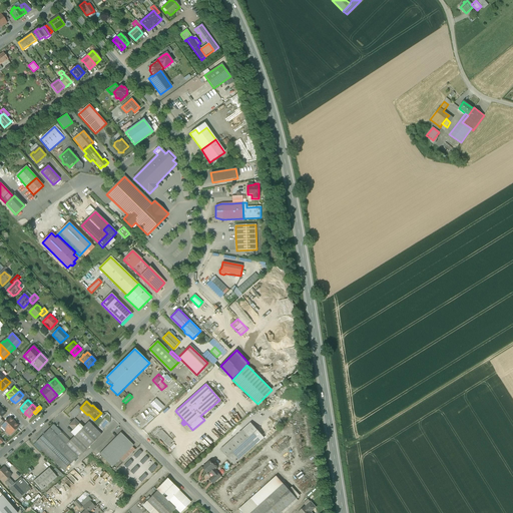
[(5,423),(1,426),(1,427),(6,431),(14,422),(10,418),(5,423)]
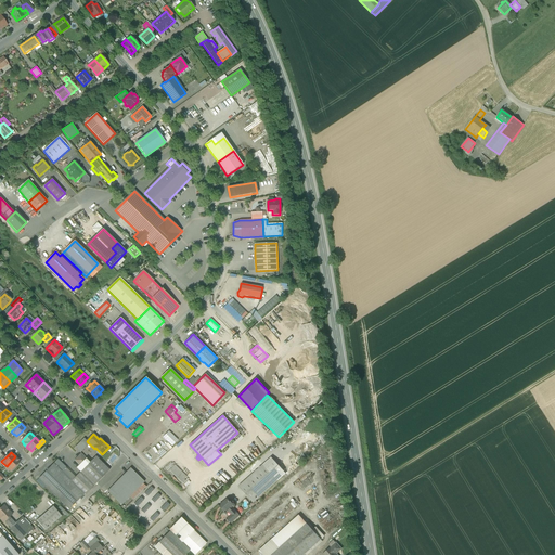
[(80,453),(74,461),(78,464),(86,456),(80,453)]
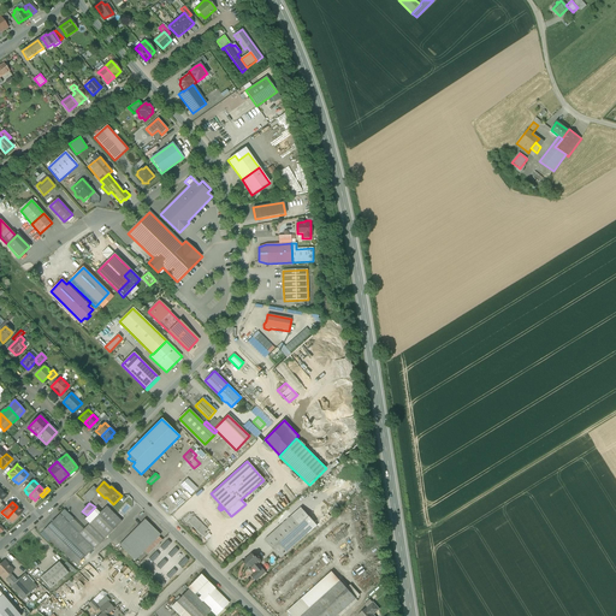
[(17,507),(7,517),(12,522),(22,513),(17,507)]
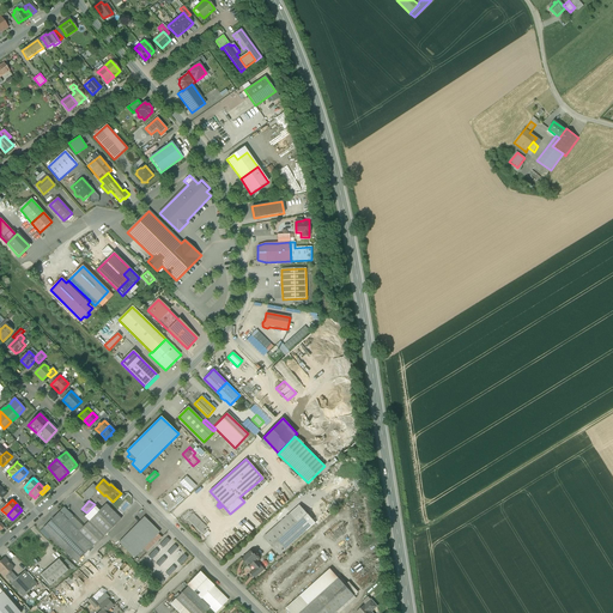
[(89,521),(79,532),(93,546),(95,547),(104,536),(121,520),(105,504),(99,511),(89,521)]
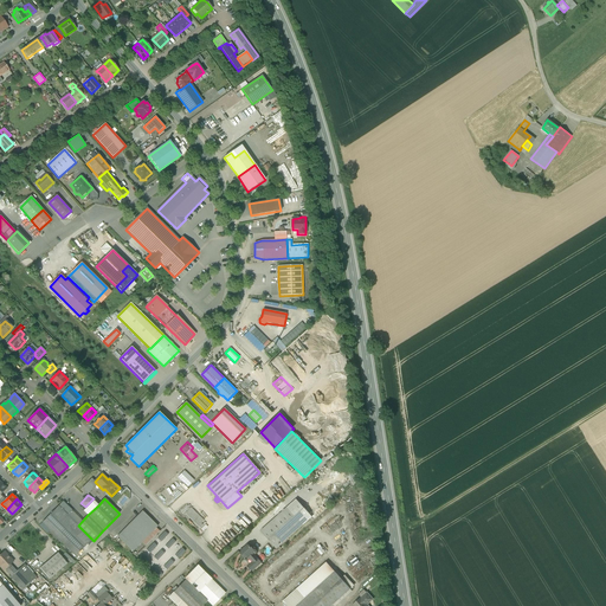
[(296,500),(288,508),(296,516),(304,509),(296,500)]
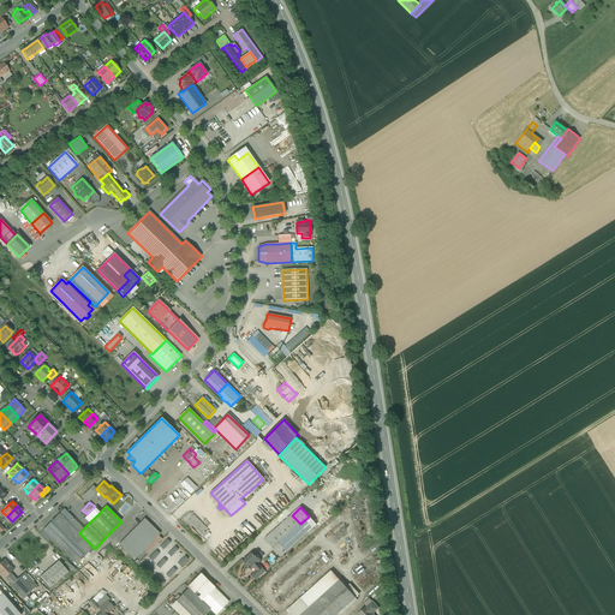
[(95,508),(84,519),(89,523),(100,513),(95,508)]
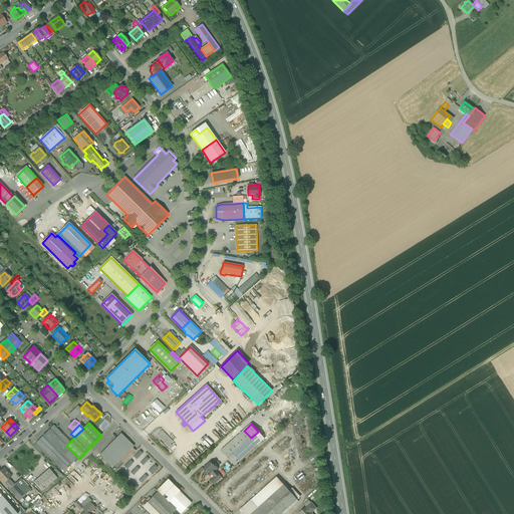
[(61,434),(53,426),(35,444),(64,472),(78,458),(66,446),(57,438),(60,435),(60,436),(61,435),(60,434),(61,434)]
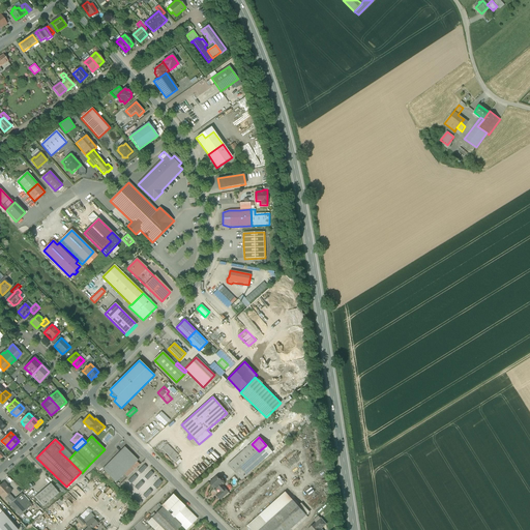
[(252,444),(228,465),(242,480),(246,477),(246,476),(265,460),(259,451),(252,444)]
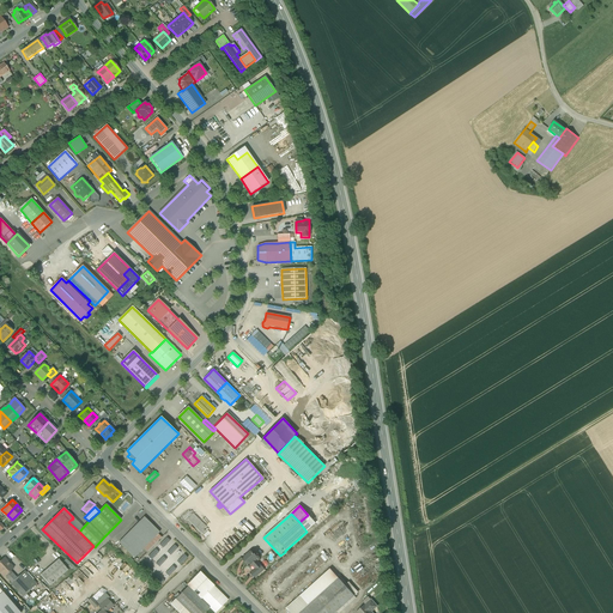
[(308,515),(299,522),(307,532),(316,523),(308,515)]
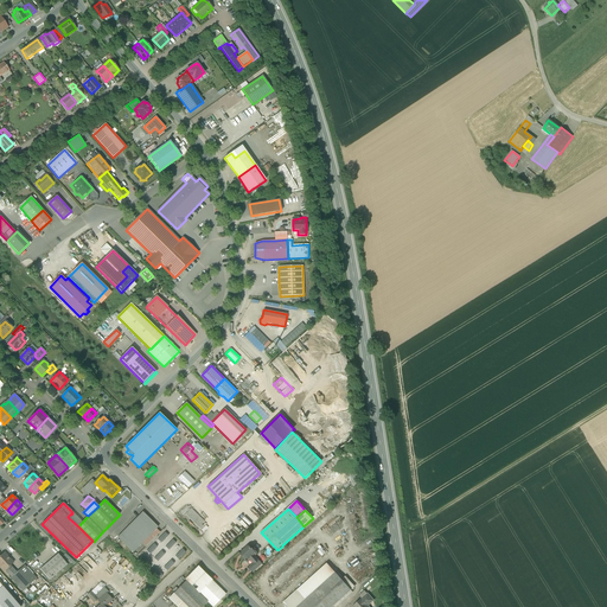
[(142,512),(117,537),(133,553),(158,528),(142,512)]
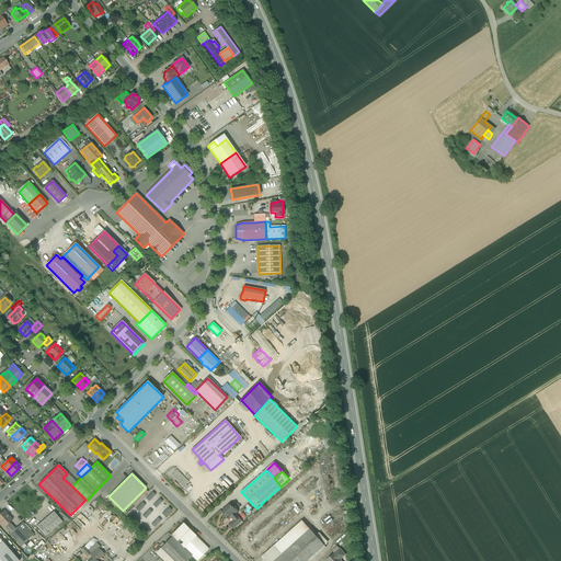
[(180,490),(182,488),(172,477),(170,479),(180,490)]
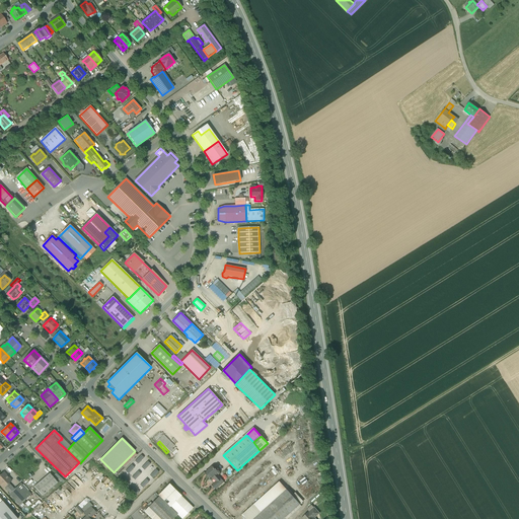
[(141,454),(135,461),(138,464),(144,457),(141,454)]
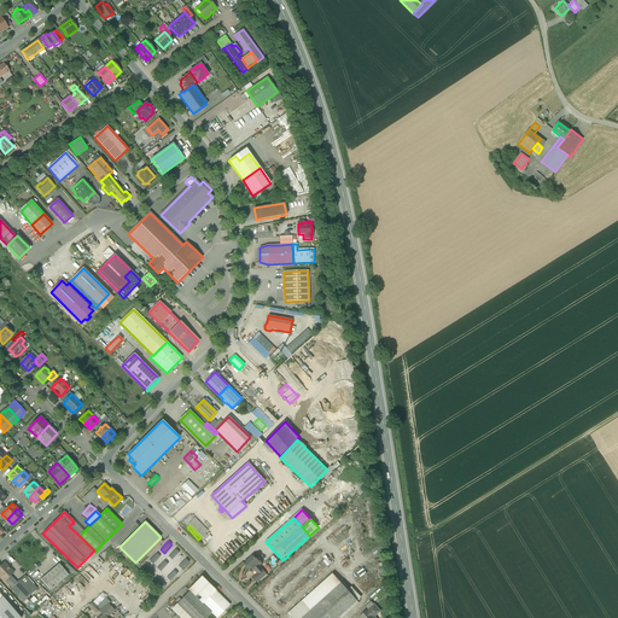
[(175,549),(168,557),(172,560),(179,552),(175,549)]
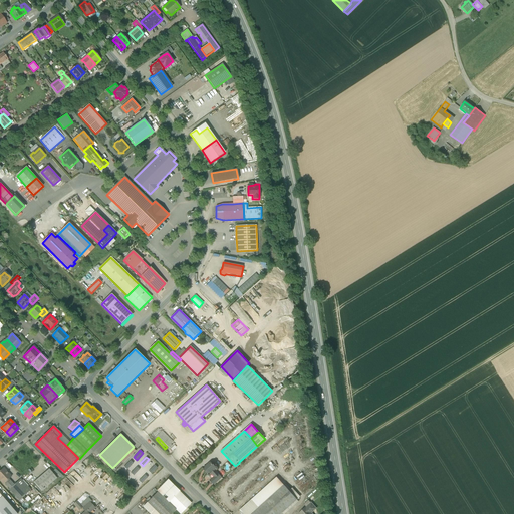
[(126,469),(133,463),(131,460),(123,466),(126,469)]
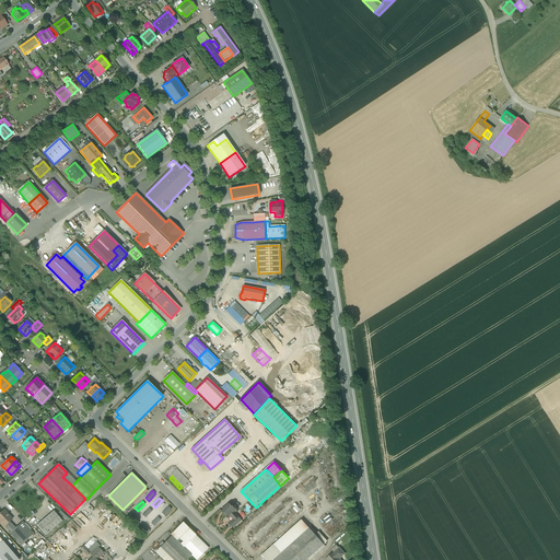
[(231,505),(230,504),(222,510),(221,510),(221,511),(222,512),(222,511),(226,516),(226,517),(228,518),(229,517),(229,516),(230,515),(234,512),(235,512),(236,512),(237,512),(237,511),(237,510),(237,509),(236,509),(235,509),(234,509),(236,506),(233,504),(231,505)]
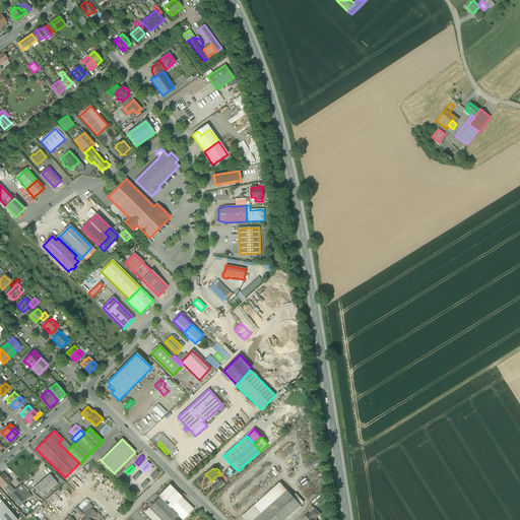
[(275,469),(267,476),(271,480),(279,473),(275,469)]
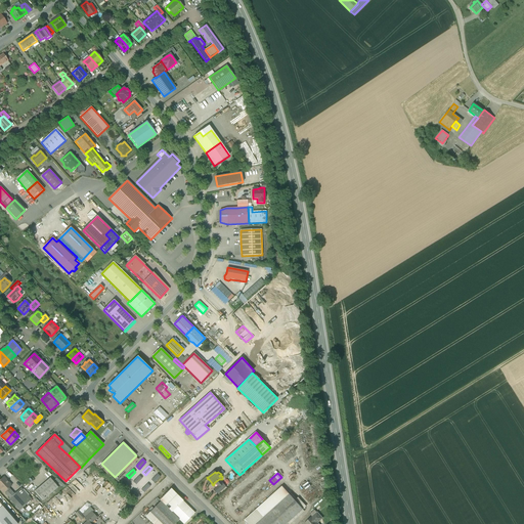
[(154,483),(160,477),(158,474),(150,480),(154,483)]
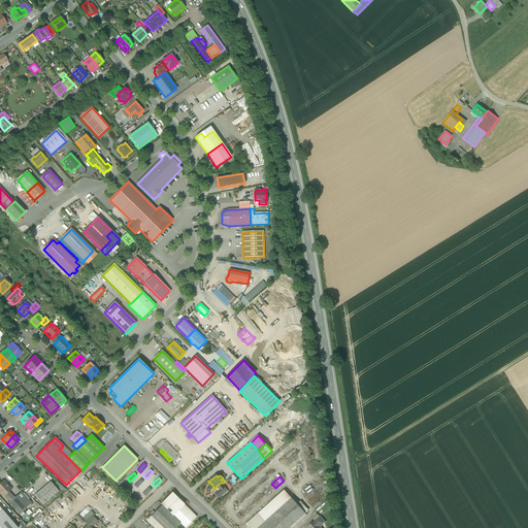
[(140,479),(134,486),(137,489),(143,482),(140,479)]
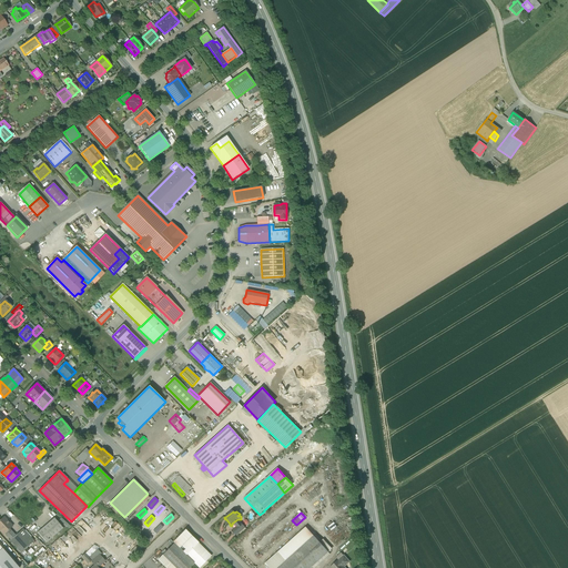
[(12,527),(4,518),(2,518),(0,520),(0,530),(3,535),(4,534),(10,529),(12,527)]
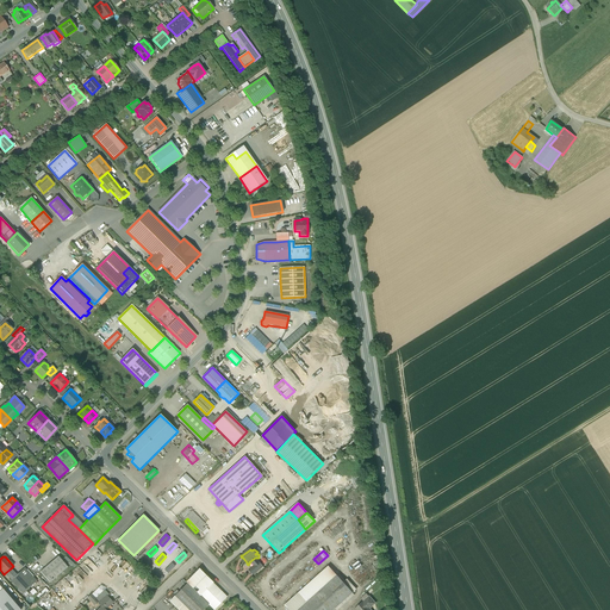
[(58,556),(41,572),(49,583),(68,567),(58,556)]
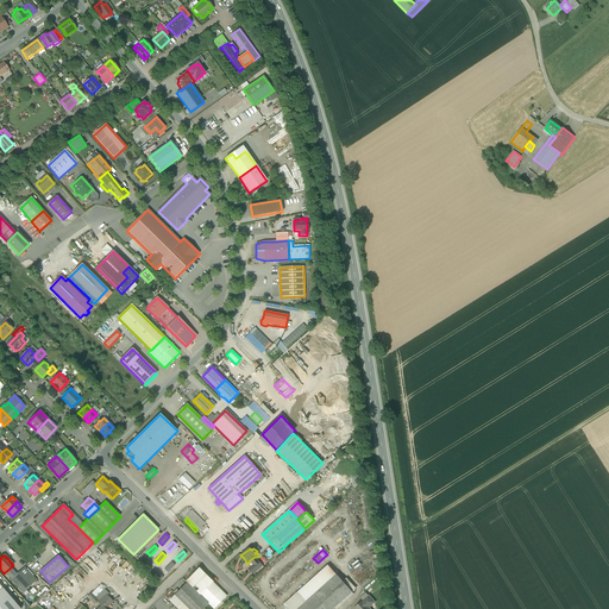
[(263,566),(255,557),(250,560),(255,565),(258,570),(263,566)]
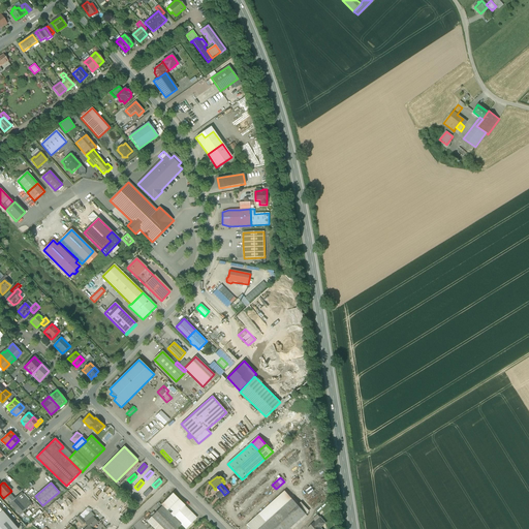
[(285,491),(247,526),(249,528),(289,528),(306,515),(285,491)]
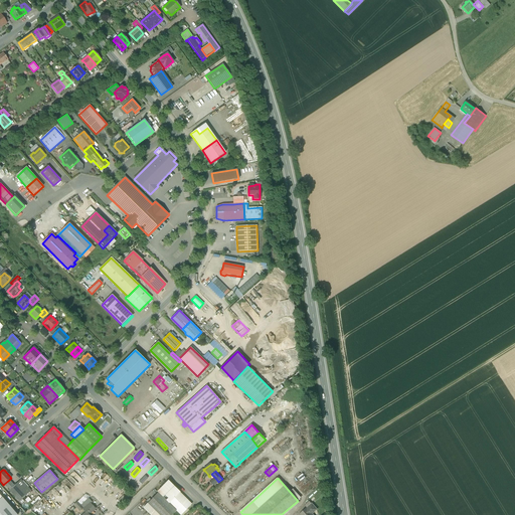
[(9,480),(4,484),(10,490),(14,486),(9,480)]
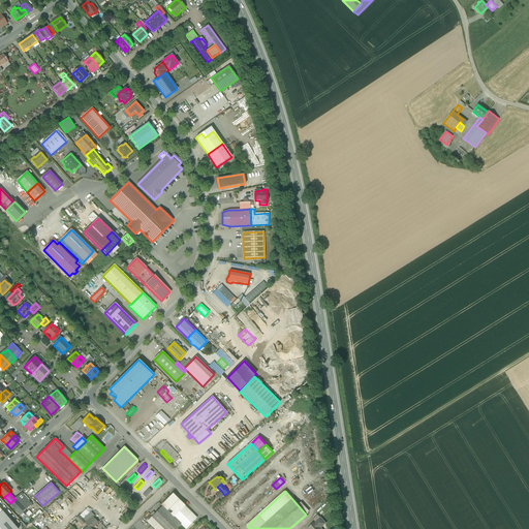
[(14,499),(10,503),(9,504),(20,516),(32,504),(21,493),(14,499)]
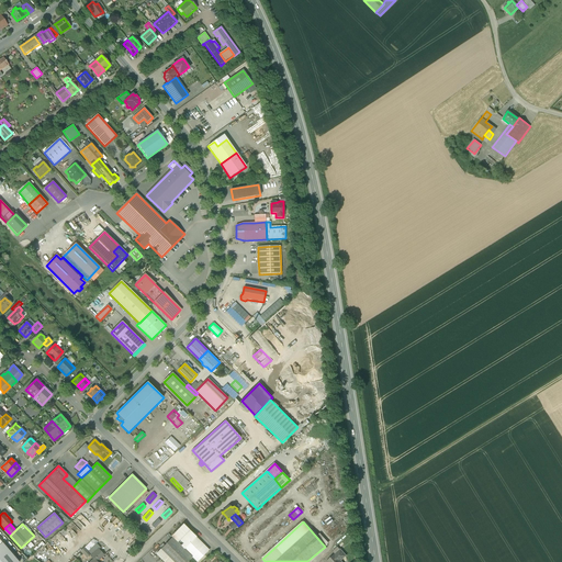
[(183,525),(171,537),(172,538),(178,542),(189,531),(189,530),(183,525)]
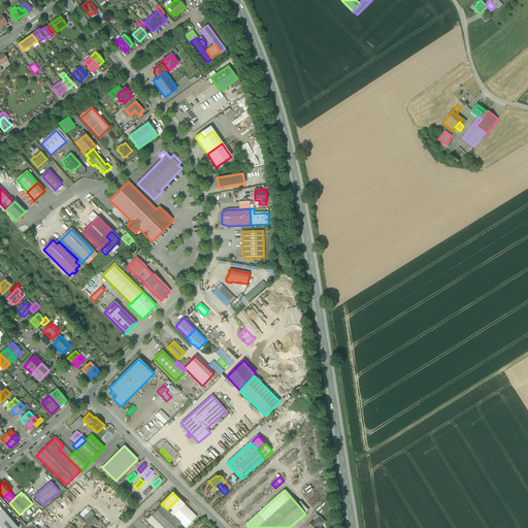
[(177,499),(167,509),(180,524),(184,521),(186,518),(192,513),(177,499)]
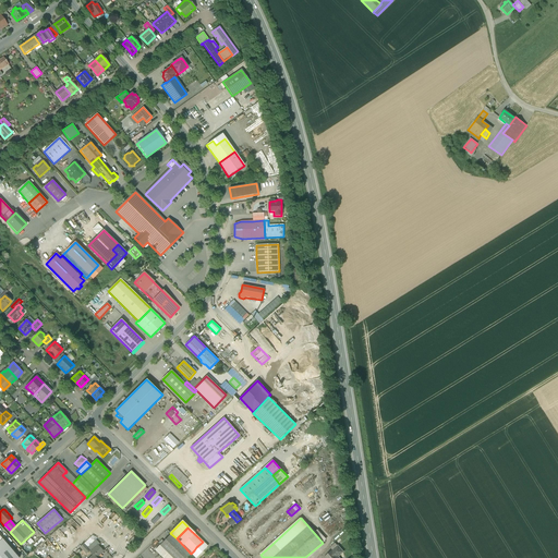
[(177,538),(171,534),(155,550),(162,557),(185,557),(191,554),(177,538)]
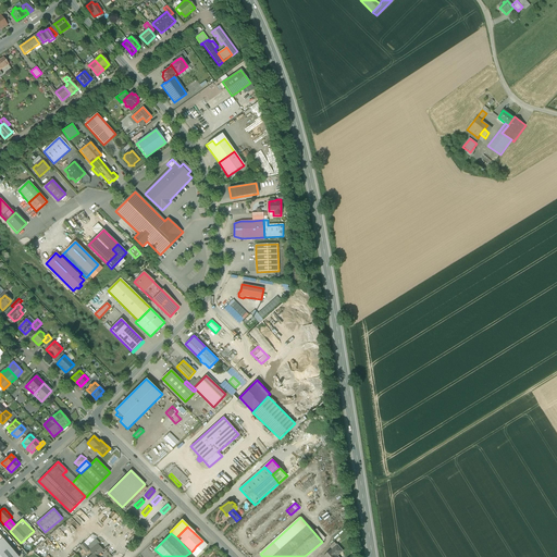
[(0,556),(16,556),(5,543),(0,546),(0,556)]
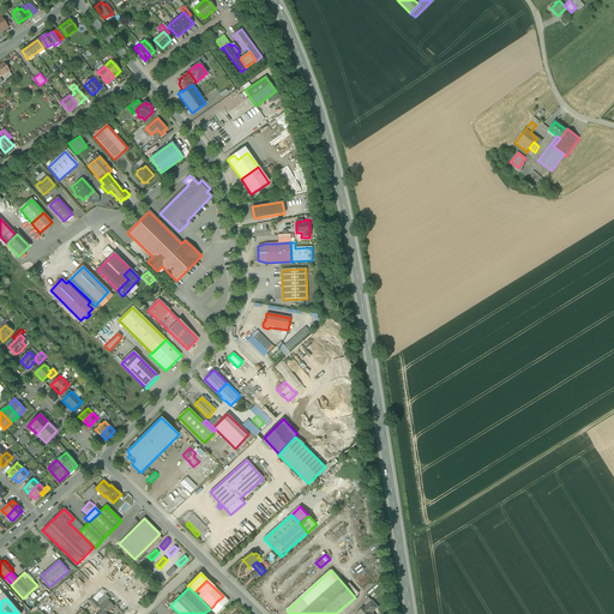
[(102,612),(100,613),(104,613),(106,613),(113,607),(108,601),(100,608),(102,612)]
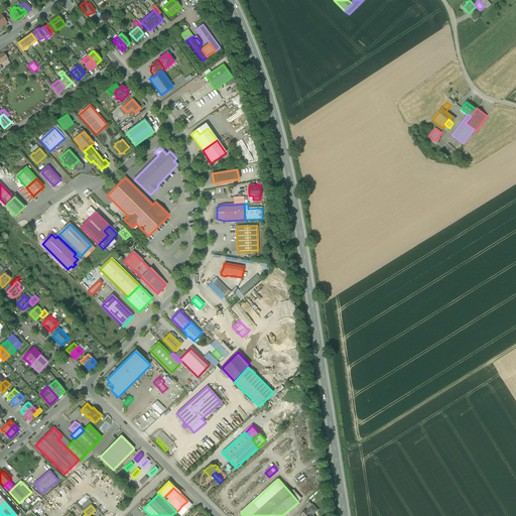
[(313,515),(311,514),(316,509),(312,505),(307,509),(299,515),(313,515)]
